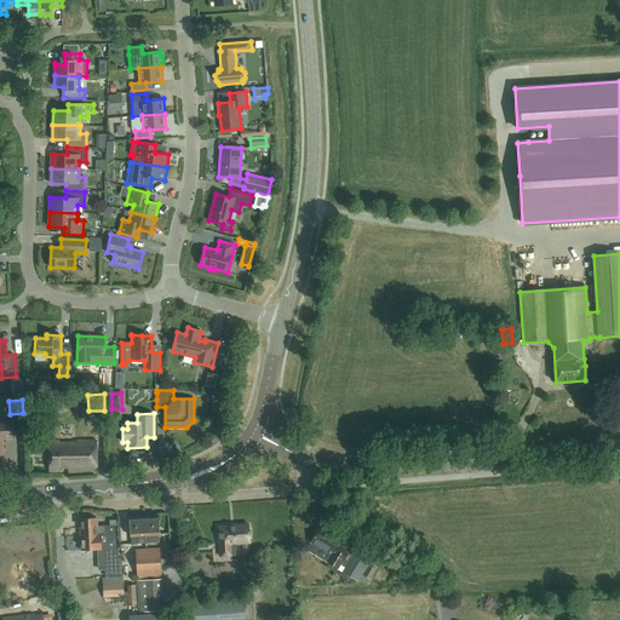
[(6,438),(15,438),(12,422),(0,422),(0,454),(4,455),(3,443),(6,442),(6,438)]
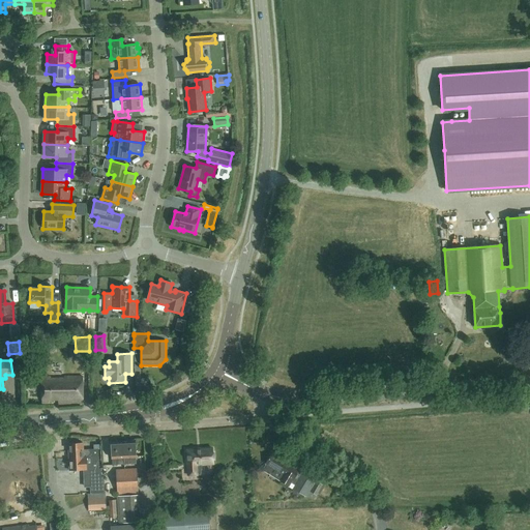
[(75,403),(83,403),(82,376),(64,377),(64,378),(50,378),(50,377),(41,377),(42,404),(52,403),(52,400),(58,400),(58,404),(70,404),(70,402),(75,402),(75,403)]
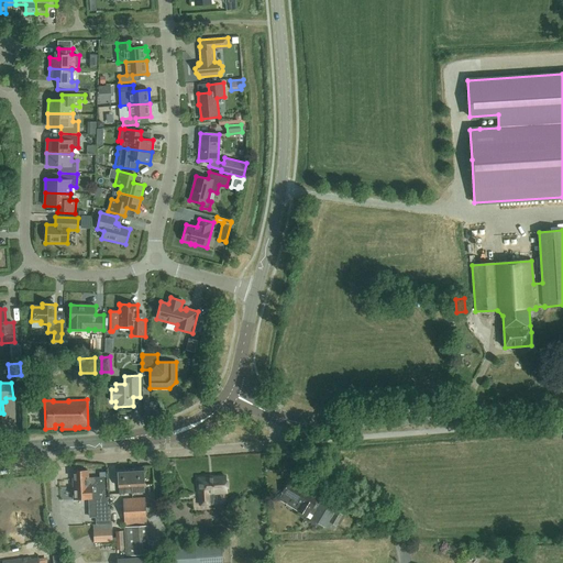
[(132,493),(131,467),(118,468),(119,487),(120,487),(120,494),(132,493)]
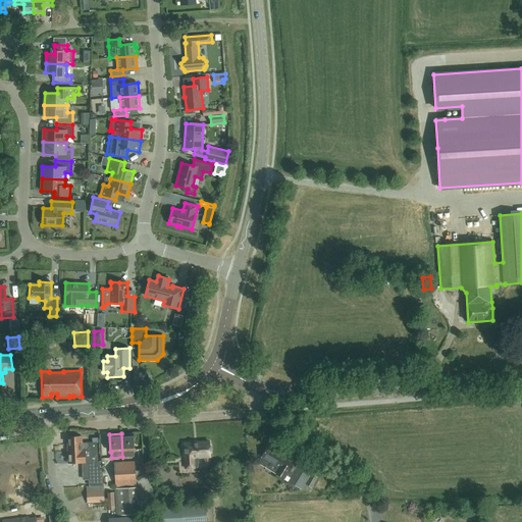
[(134,457),(134,451),(133,433),(121,433),(122,457),(134,457)]
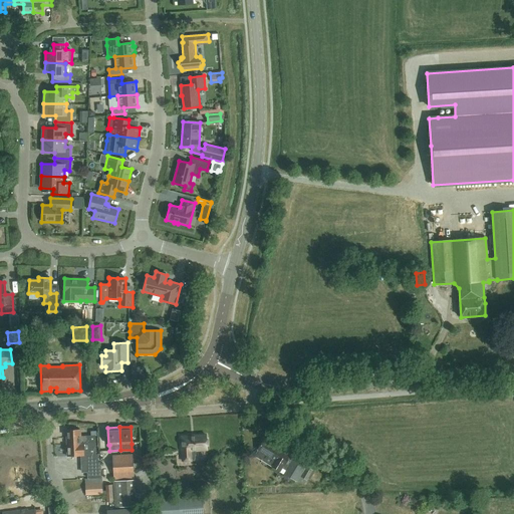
[(67,444),(95,443),(95,436),(85,436),(86,437),(81,437),(80,430),(67,430),(67,444)]
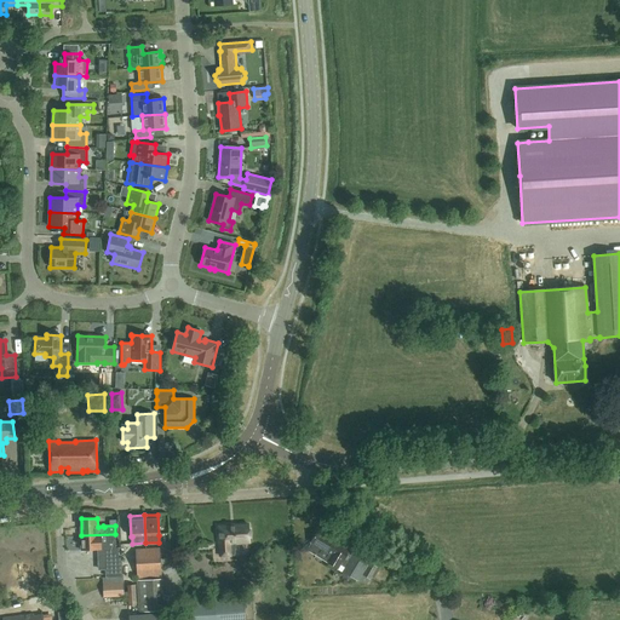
[(251,543),(250,524),(218,527),(219,544),(220,556),(235,555),(236,544),(251,543)]
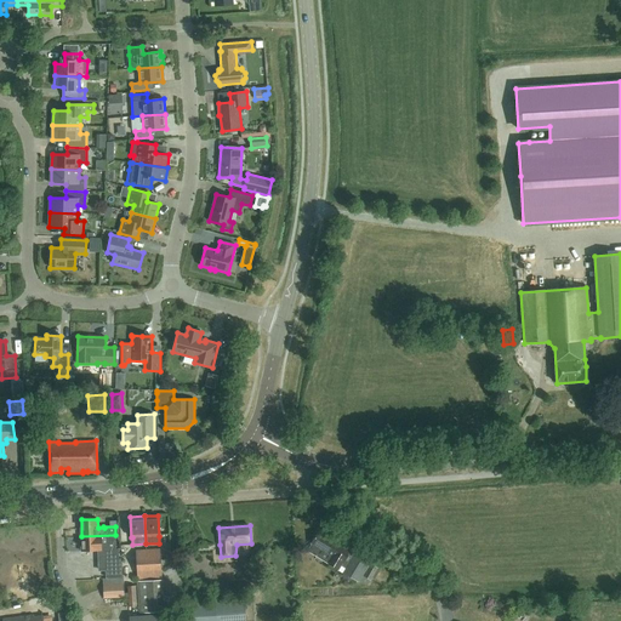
[(371,560),(335,539),(334,541),(318,531),(307,551),(358,582),(363,575),(371,581),(379,568),(370,563),(371,560)]
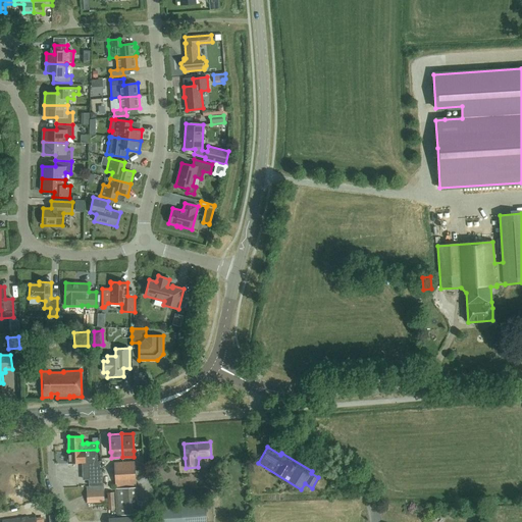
[(102,469),(100,470),(100,462),(98,462),(97,450),(68,451),(69,464),(89,463),(90,479),(102,479),(102,469)]
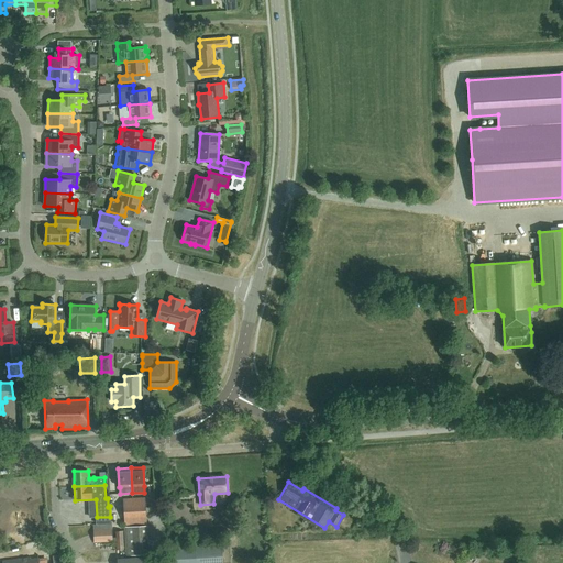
[(124,525),(147,523),(145,497),(123,499),(124,525)]
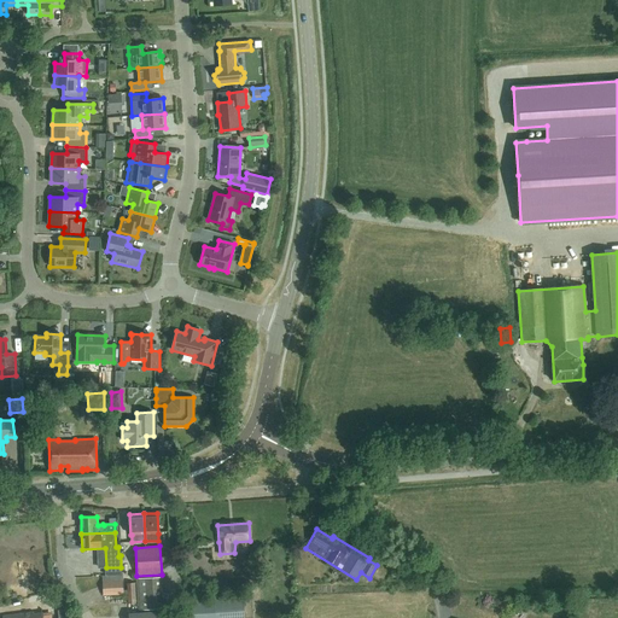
[(136,578),(138,611),(164,608),(162,577),(136,578)]
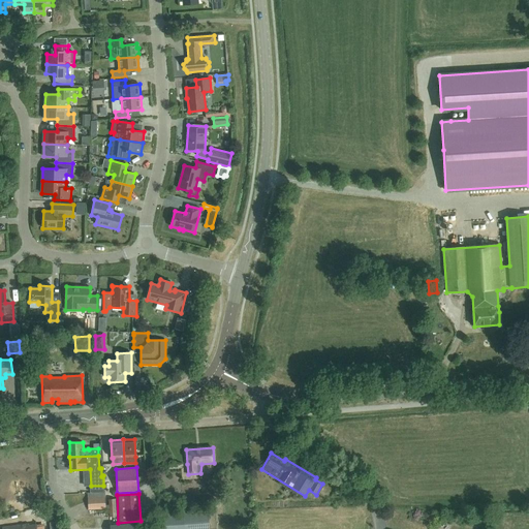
[(105,499),(88,500),(89,510),(106,509),(105,499)]
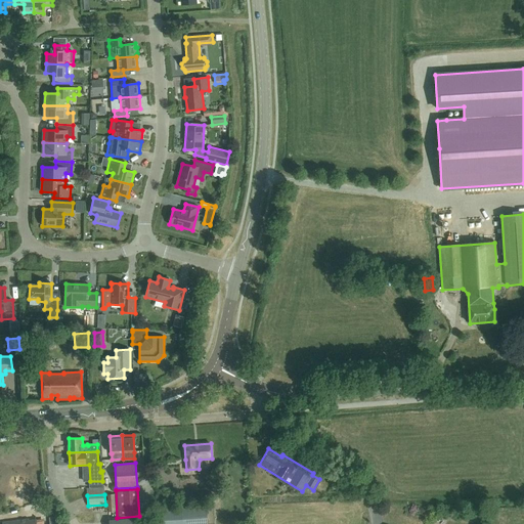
[(162,523),(207,523),(206,508),(162,511),(162,523)]
